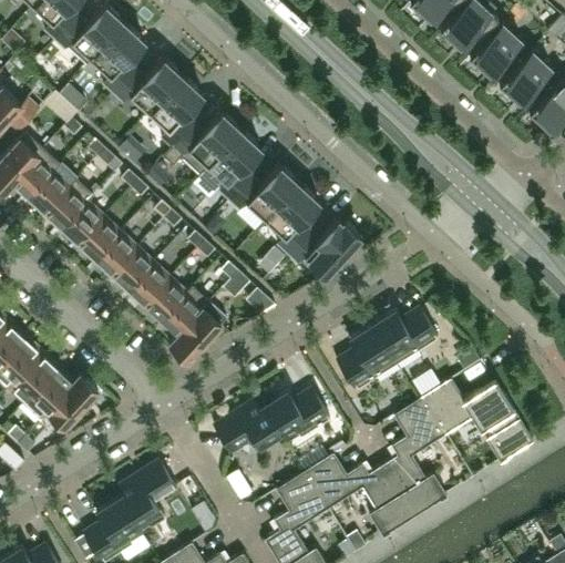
[(78,16),(68,7),(73,0),(37,0),(33,4),(53,22),(47,30),(57,39),(78,16)]
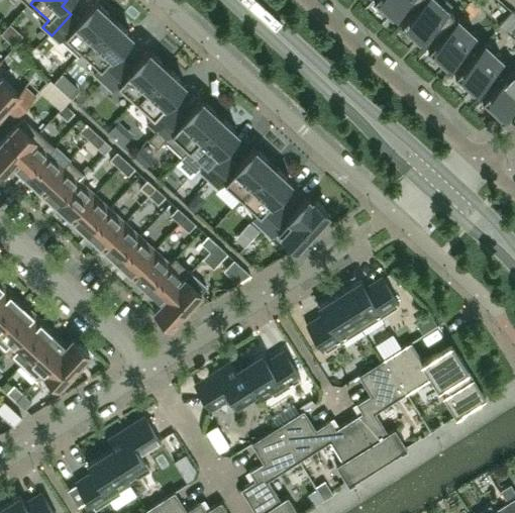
[(419,0),(375,0),(374,1),(392,18),(403,6),(409,11),(419,0)]
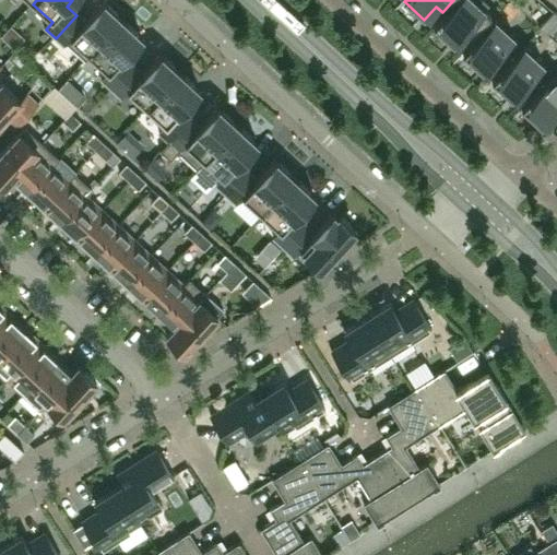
[(492,19),(485,12),(471,0),(460,0),(434,28),(453,46),(465,33),(472,39),(492,19)]
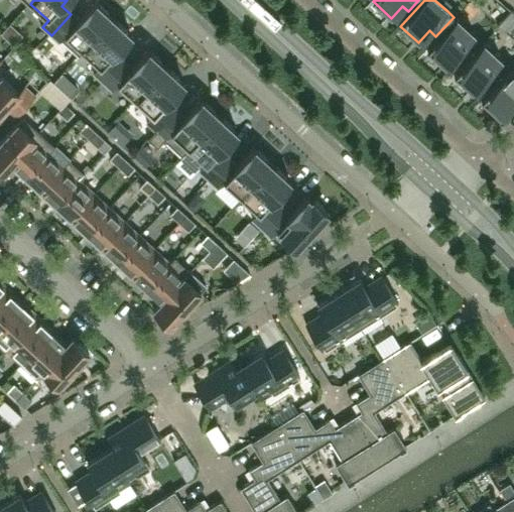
[(479,10),(487,0),(474,0),(472,3),(479,10)]
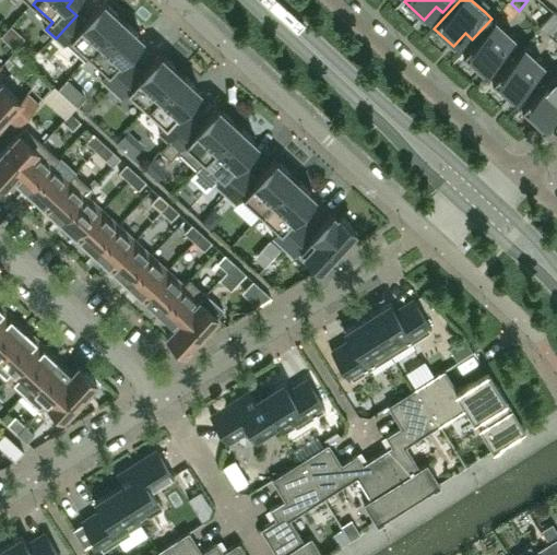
[(86,62),(123,21),(119,18),(122,14),(111,3),(108,7),(104,3),(85,23),(76,15),(56,38),(66,47),(68,46),(86,62)]
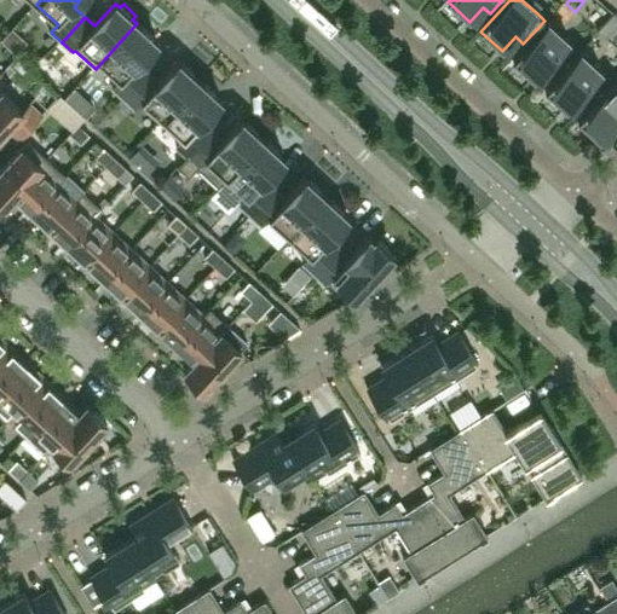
[(607,41),(616,30),(616,17),(615,16),(599,34),(607,41)]
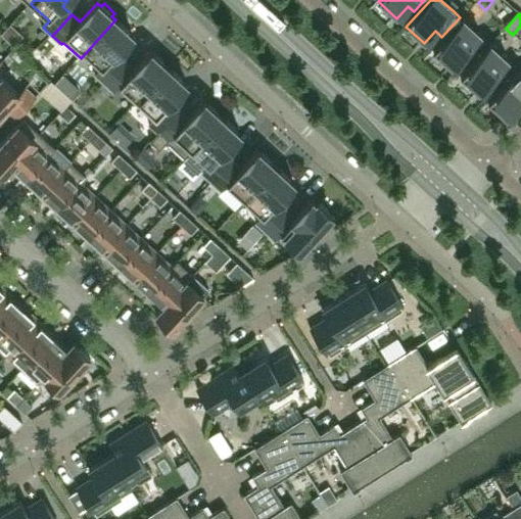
[(126,63),(116,55),(134,37),(130,33),(133,30),(123,20),(120,24),(115,19),(81,58),(81,59),(85,54),(101,69),(96,76),(105,85),(126,63)]
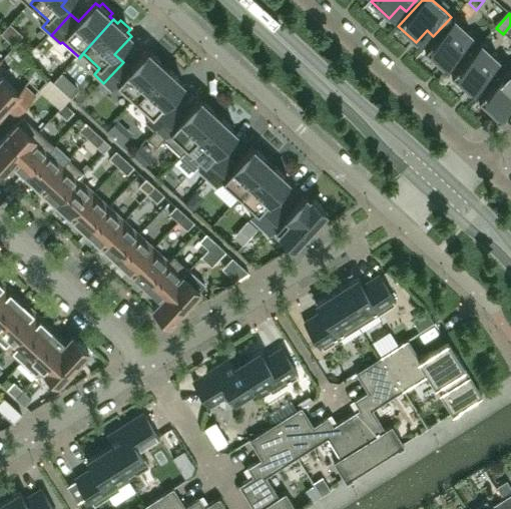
[(478,41),(472,36),(454,19),(425,51),(443,67),(454,55),(460,61),(478,41)]
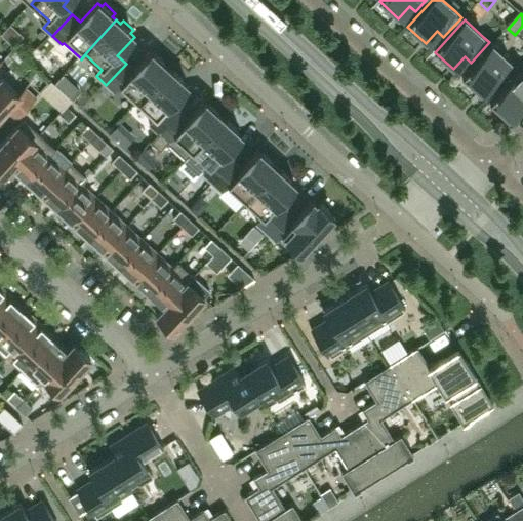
[(517,68),(511,63),(492,45),(463,77),(481,94),(492,82),(498,88),(517,68)]
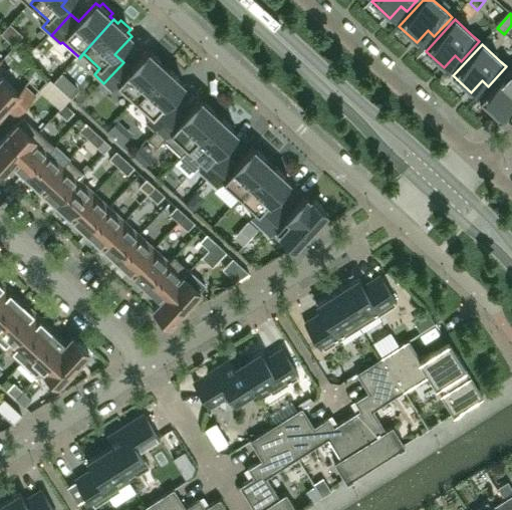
[(136,101),(167,68),(162,64),(165,61),(155,52),(152,55),(149,51),(132,70),(123,62),(103,83),(113,92),(118,85),(136,101)]
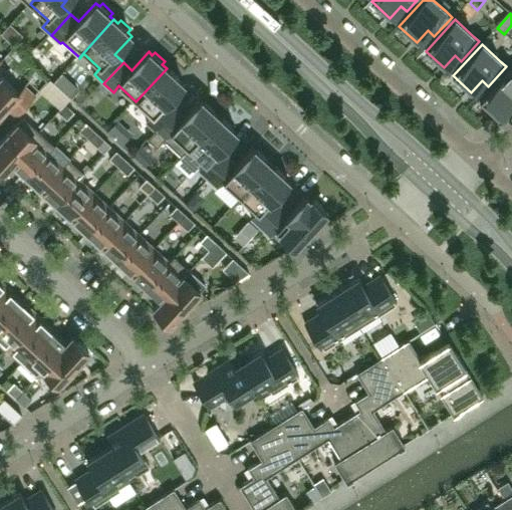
[(22,55),(11,59),(20,82),(31,78),(22,55)]
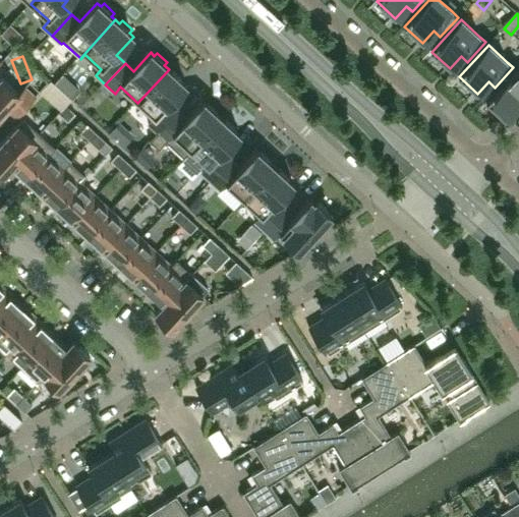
[(169,104),(186,85),(183,82),(185,79),(175,70),(173,72),(169,69),(137,103),(155,118),(149,124),(159,133),(178,112),(169,104)]
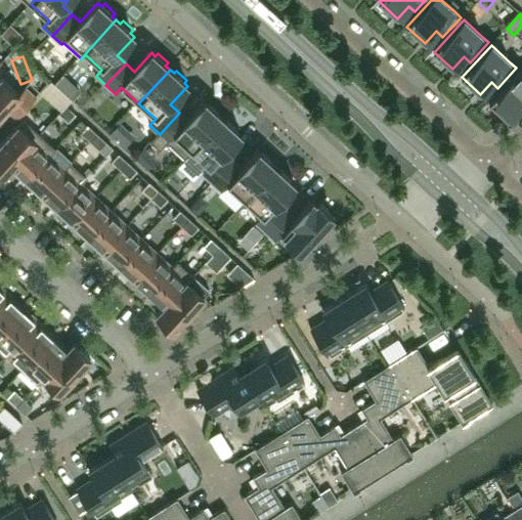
[(521,72),(519,70),(496,95),(489,102),(508,120),(520,106),(521,107),(521,72)]
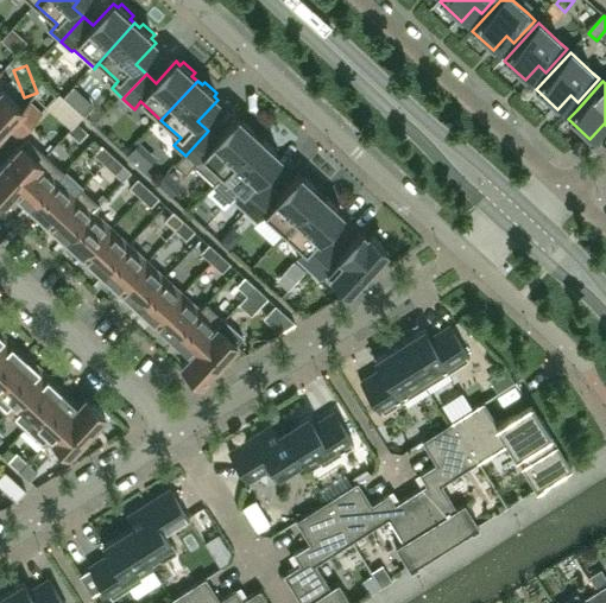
[(45,114),(32,101),(23,112),(0,90),(0,138),(10,128),(21,139),(45,114)]
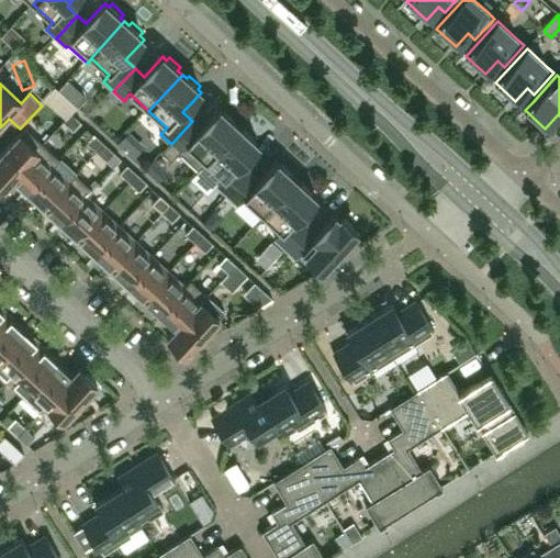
[(66,98),(56,89),(48,97),(58,105),(66,98)]
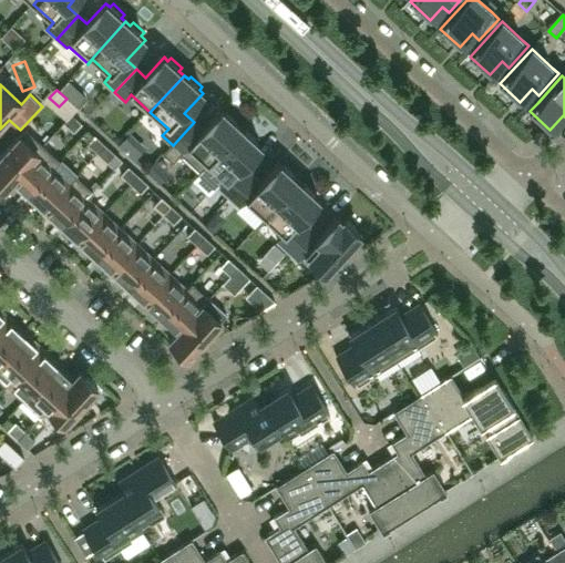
[(201,174),(242,129),(237,124),(240,121),(229,111),(226,114),(222,111),(204,131),(194,122),(173,145),(163,155),(174,165),(182,156),(201,174)]
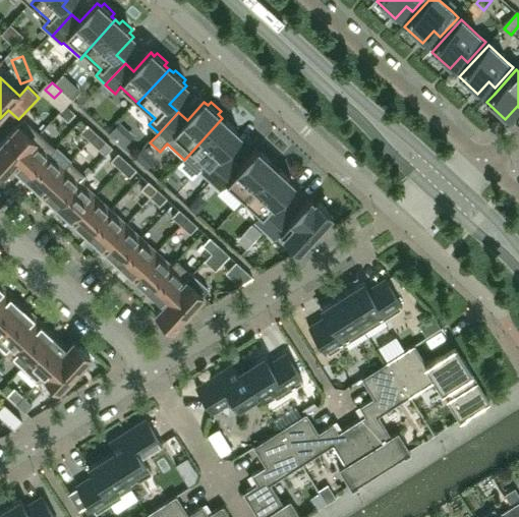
[(75,116),(67,107),(60,115),(69,123),(75,116)]
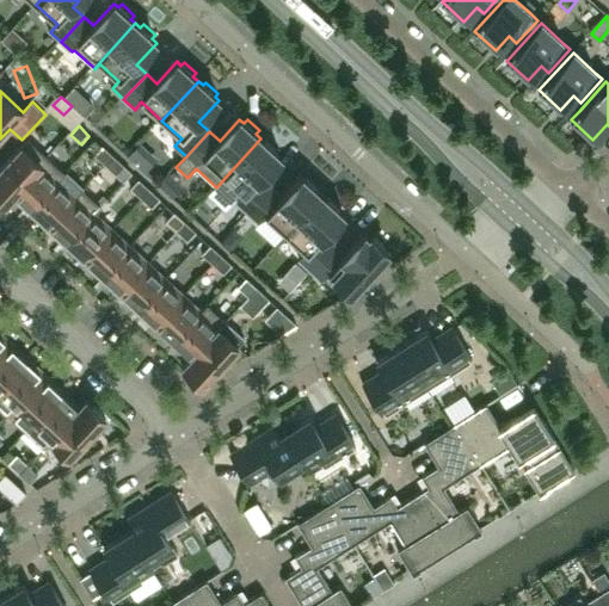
[(272,190),(262,179),(282,158),(277,154),(281,150),(269,140),(265,143),(260,138),(216,187),(220,184),(239,202),(237,204),(248,215),(272,190)]
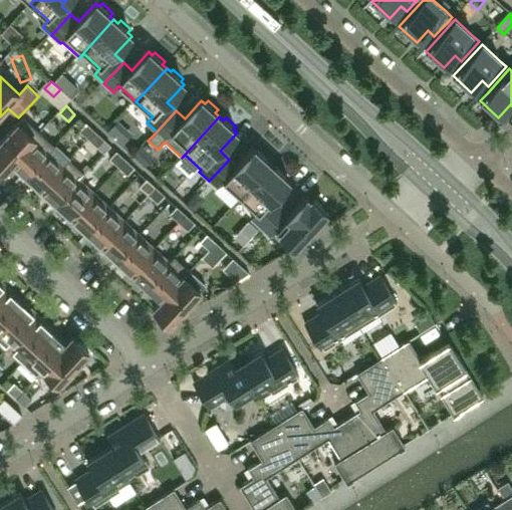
[(11,167),(10,166),(39,134),(24,119),(0,145),(0,169),(5,174),(11,167)]
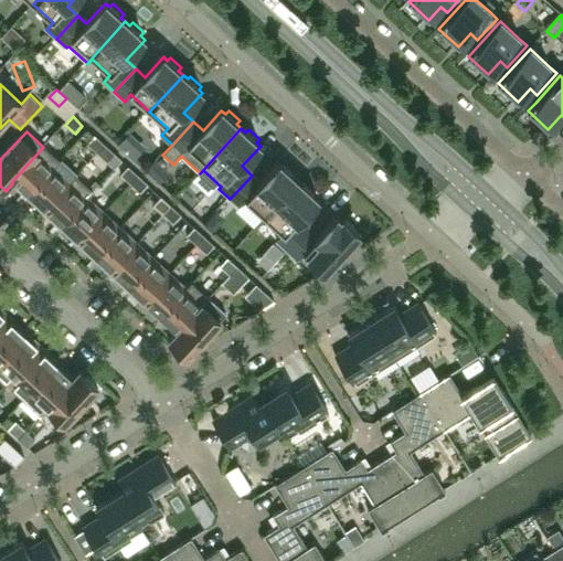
[(65,131),(51,152),(62,159),(75,138),(65,131)]
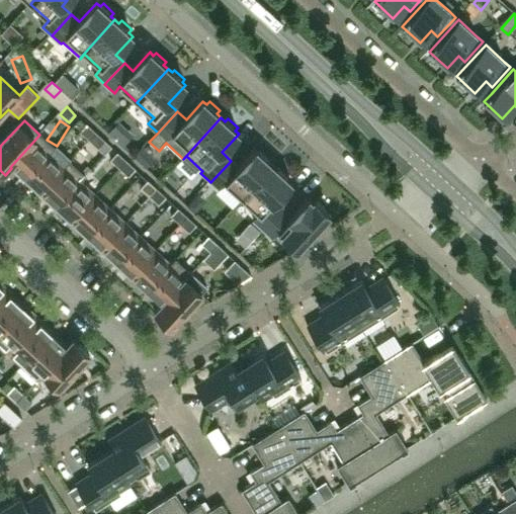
[(97,135),(88,126),(81,134),(90,143),(97,135)]
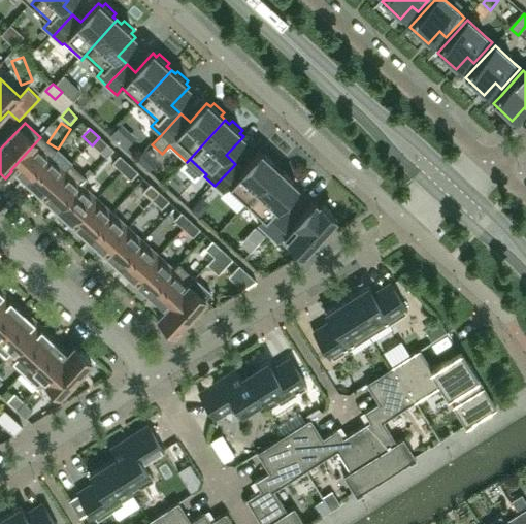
[(26,185),(51,158),(52,159),(57,153),(40,137),(10,170),(11,171),(26,185)]
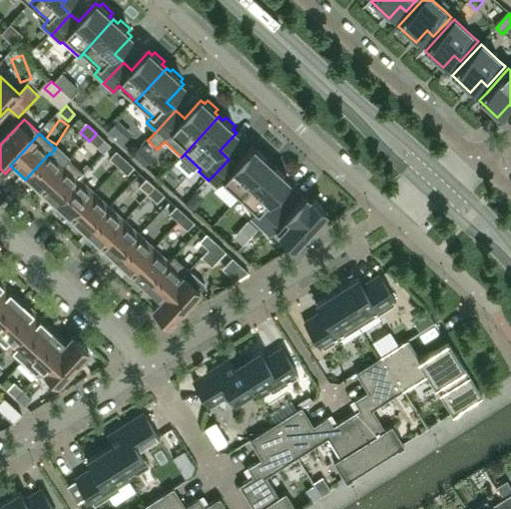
[(105,141),(96,133),(89,141),(98,149),(105,141)]
